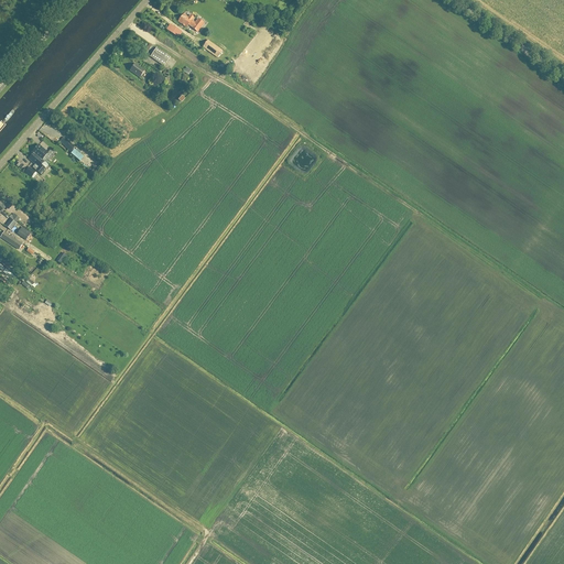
[(184,14),(179,22),(186,28),(188,24),(191,25),(193,28),(195,30),(196,29),(198,31),(204,23),(198,19),(195,23),(192,20),(194,18),(191,15),(188,18),(184,14)]
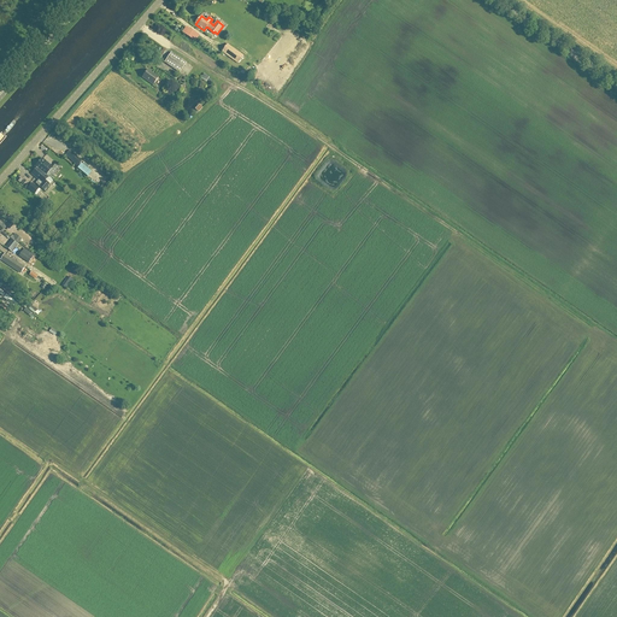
[(199,35),(186,27),(182,33),(195,41),(199,35)]
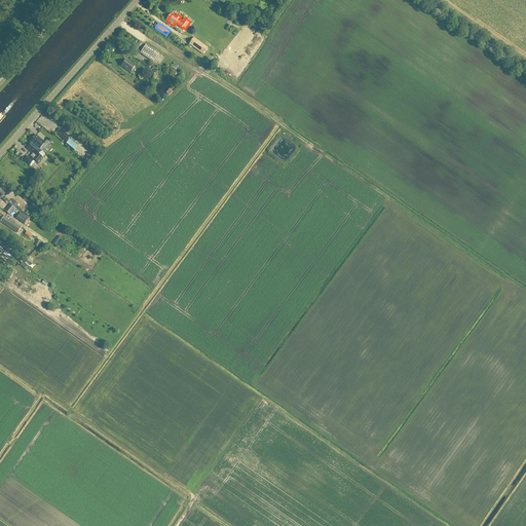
[(203,53),(208,47),(193,38),(189,44),(203,53)]
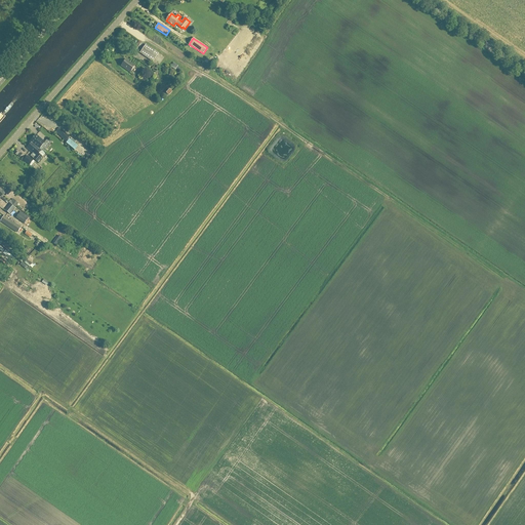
[(159,53),(146,44),(140,53),(153,62),(159,53)]
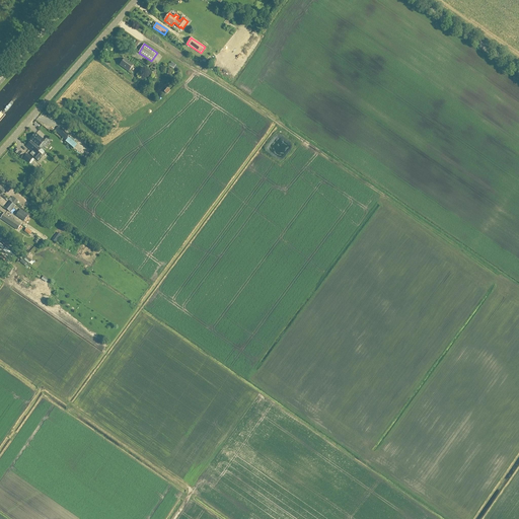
[(134,65),(125,59),(120,65),(129,71),(134,65)]
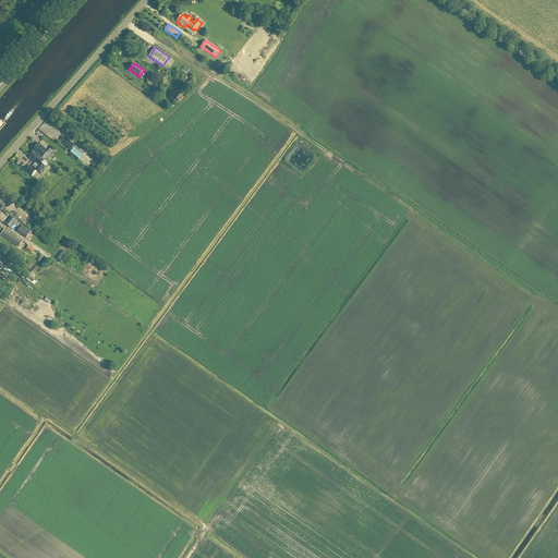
[(64,137),(60,142),(71,150),(74,146),(64,137)]
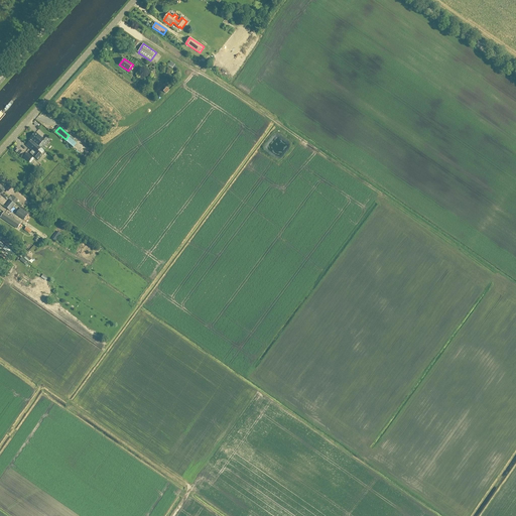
[(38,144),(33,149),(36,152),(33,156),(37,159),(42,154),(38,151),(40,149),(38,147),(44,140),(35,132),(30,138),(38,144)]
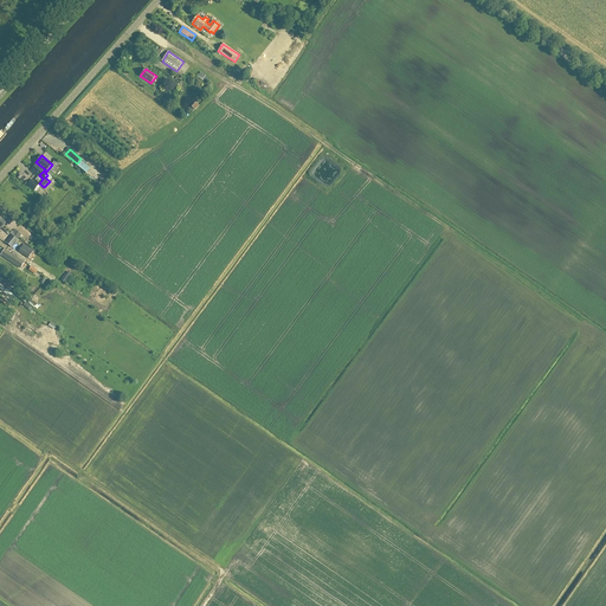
[(45,169),(36,162),(36,163),(37,165),(31,171),(32,171),(36,173),(34,174),(38,178),(39,175),(45,169)]
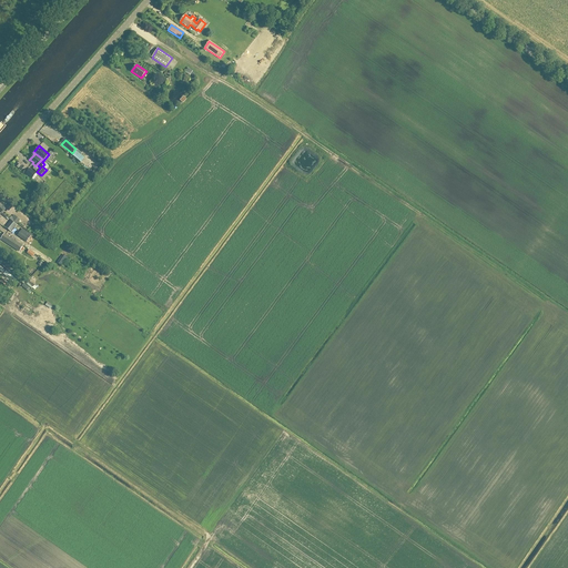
[(13,221),(8,227),(12,232),(18,224),(13,221)]
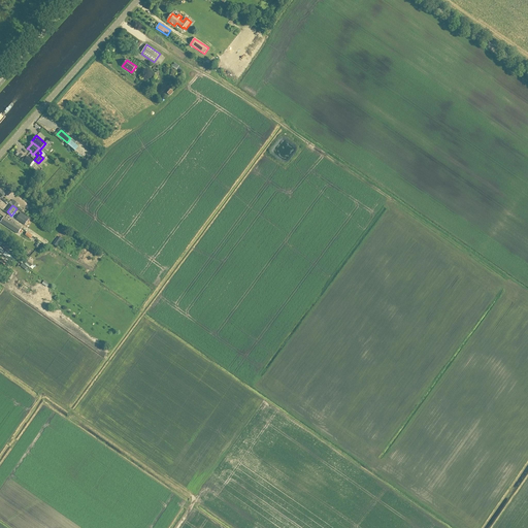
[(24,226),(27,222),(19,216),(15,220),(24,226)]
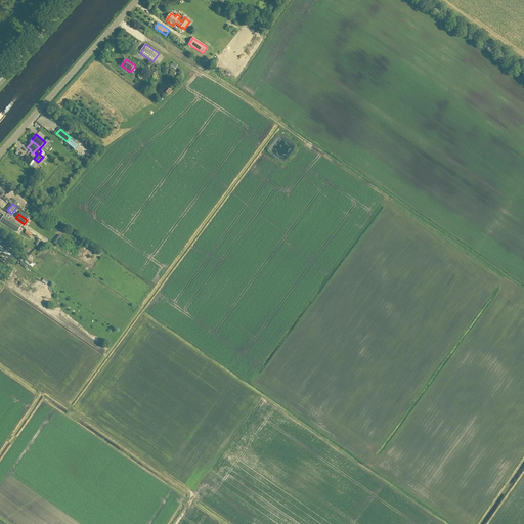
[(8,219),(5,223),(17,232),(20,227),(8,219)]
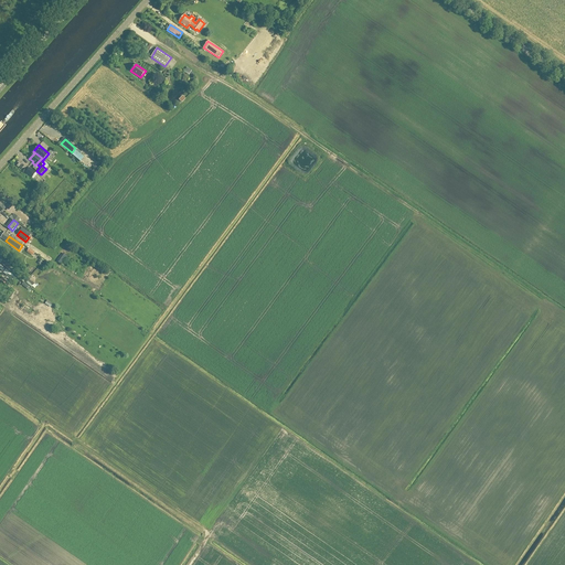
[(61,264),(66,256),(63,254),(57,262),(61,264)]
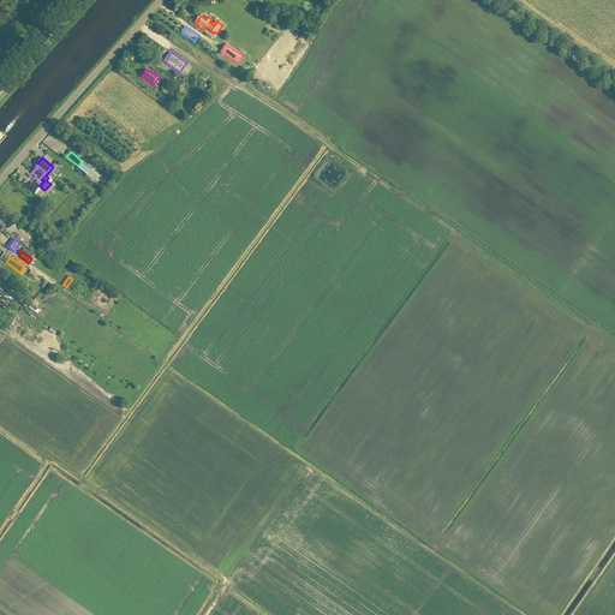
[(7,292),(4,296),(15,305),(18,302),(7,292)]
